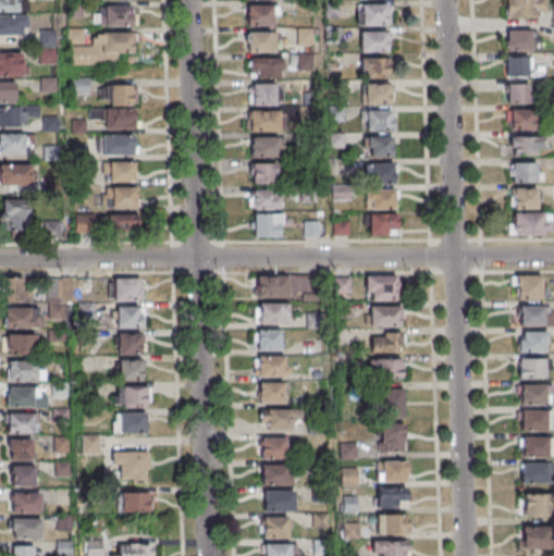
[(0,0),(0,13),(0,14),(0,24),(0,35),(29,36),(29,14),(28,14),(28,0),(24,0),(0,0)]
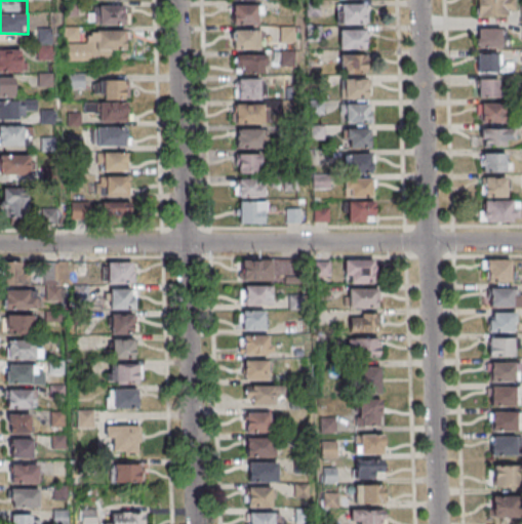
[(368,3),(337,3),(337,25),(368,25),(368,3)]
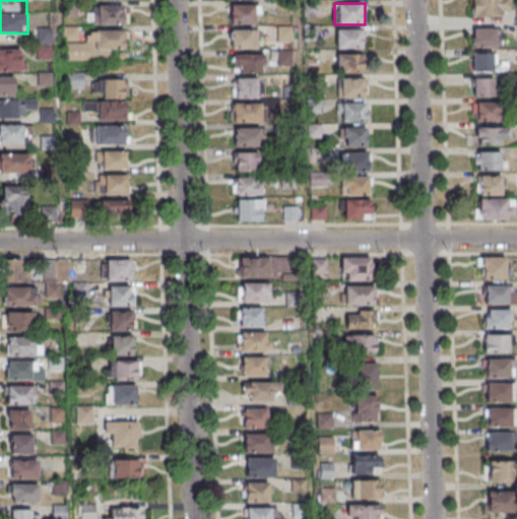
[(261,5),(230,5),(230,23),(262,23),(261,5)]
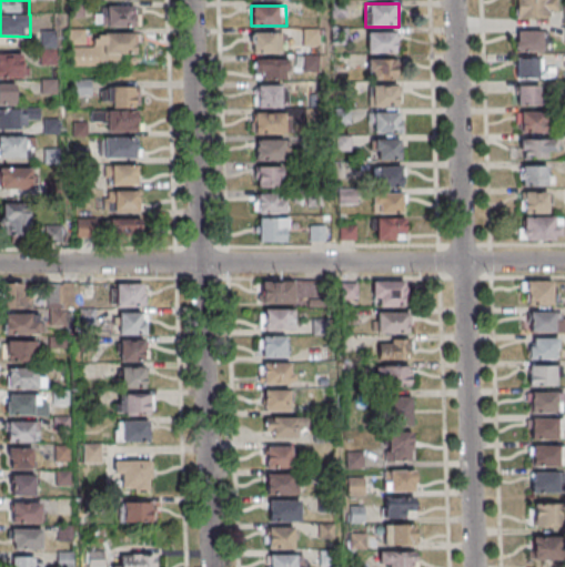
[(107,7),(107,28),(143,28),(143,7),(107,7)]
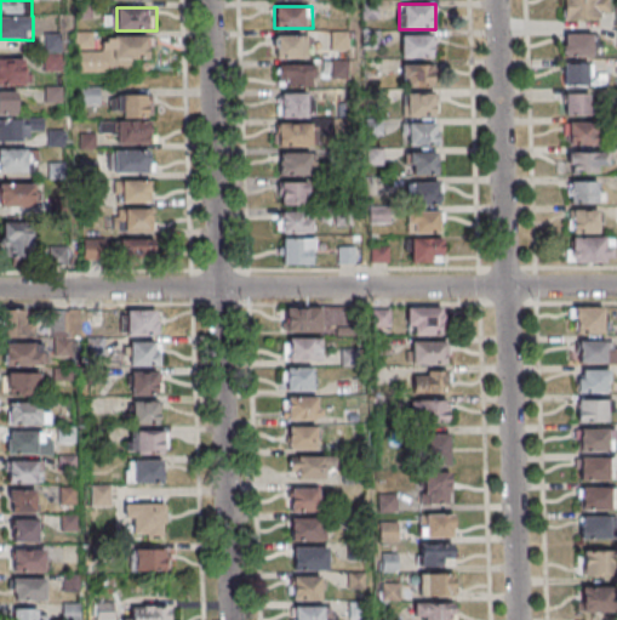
[(137,73),(137,61),(153,60),(152,37),(100,37),(100,34),(80,34),(80,74),(137,73)]
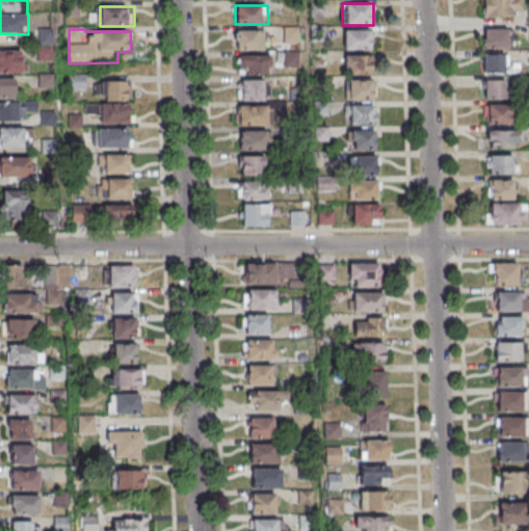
[(486,49),(511,49),(511,29),(486,29),(486,49)]
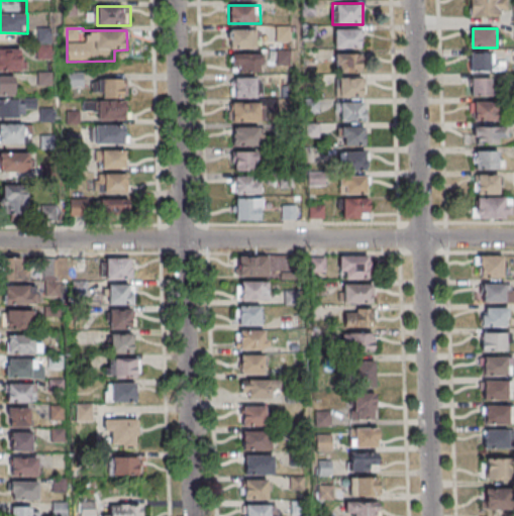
[(230,48),(258,48),(258,29),(230,29),(230,48)]
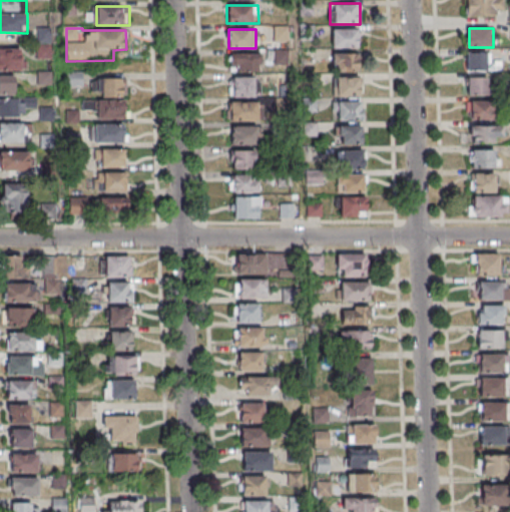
[(360,29),(334,29),(334,48),(360,48),(360,29)]
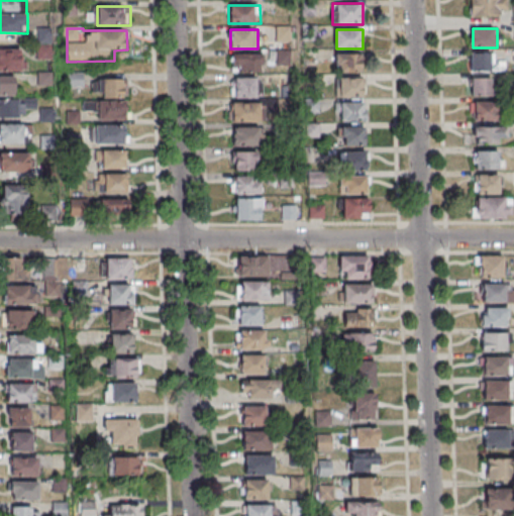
[(0,49),(0,71),(23,71),(23,49),(0,49)]
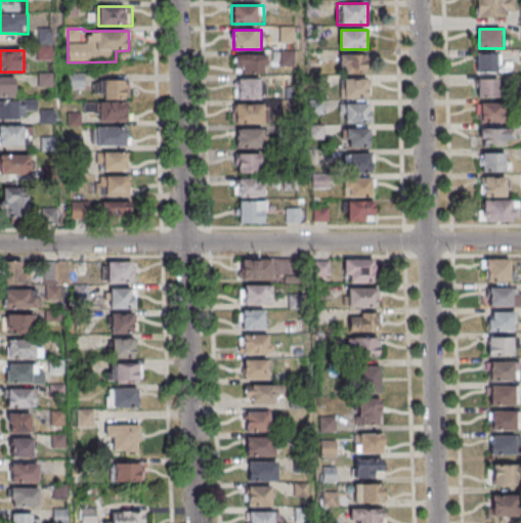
[(500,54),(478,54),(478,73),(500,73),(500,54)]
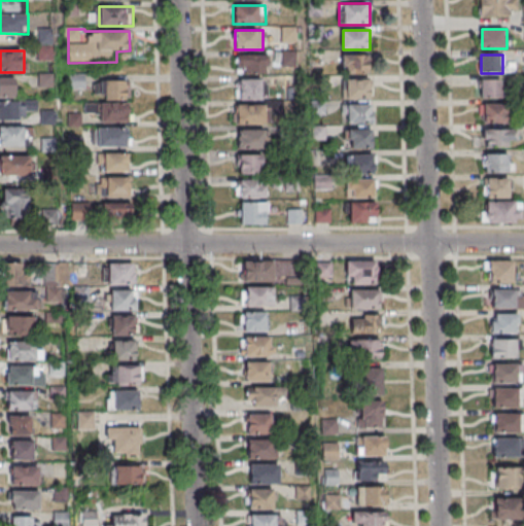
[(238,74),(270,74),(270,56),(238,56),(238,74)]
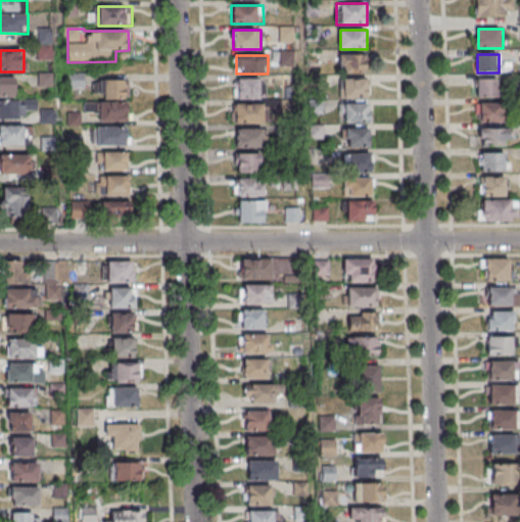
[(368,55),(340,55),(340,74),(368,74),(368,55)]
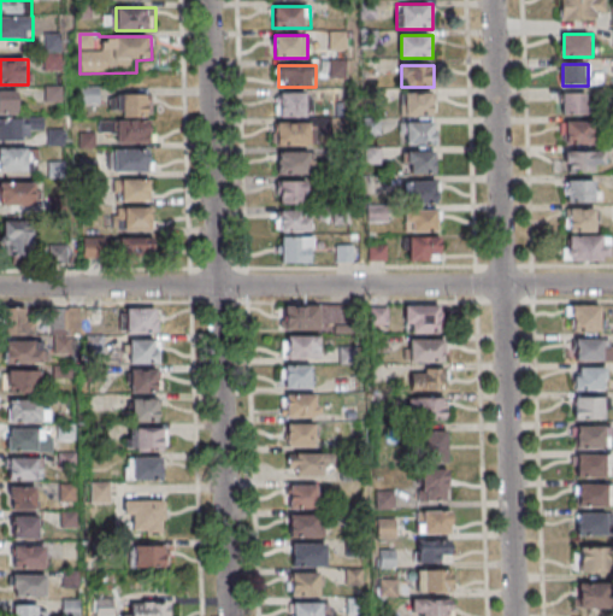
[(46,118),(21,118),(21,92),(0,92),(0,141),(31,141),(31,130),(46,130),(46,118)]
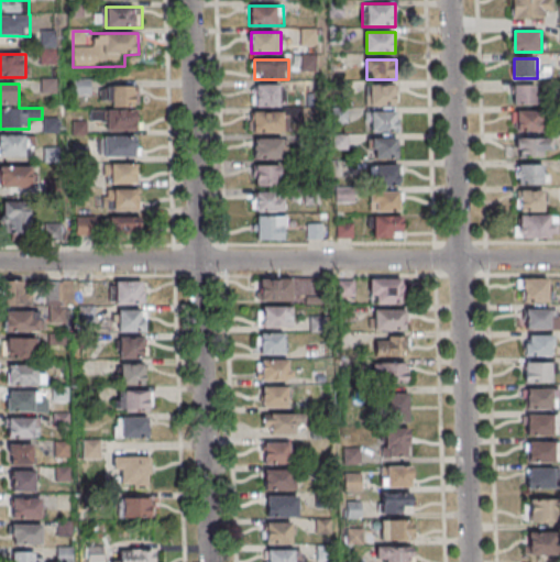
[(254,107),(286,107),(286,85),(254,85),(254,107)]
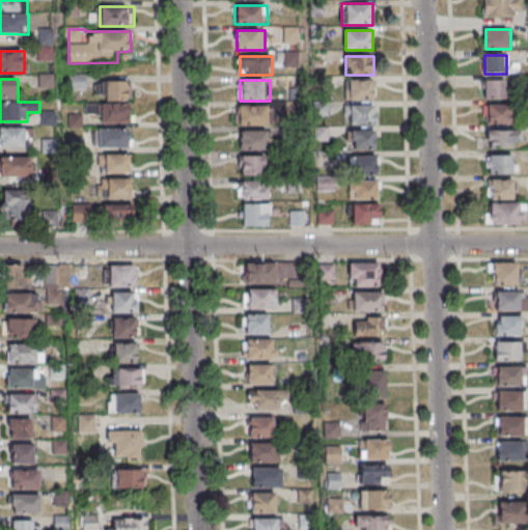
[(376,80),(348,80),(348,100),(376,100),(376,80)]
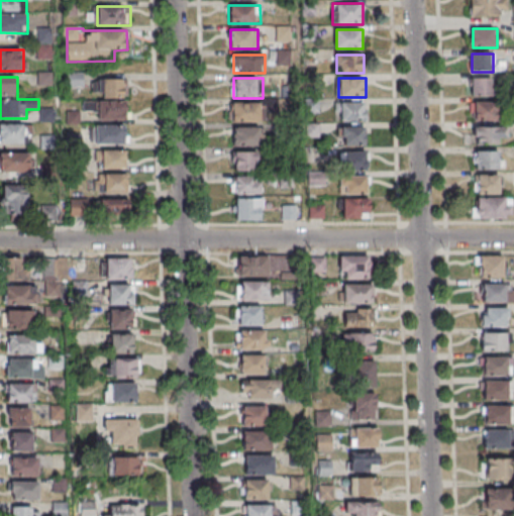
[(473,96),(493,96),(493,78),(473,78),(473,96)]
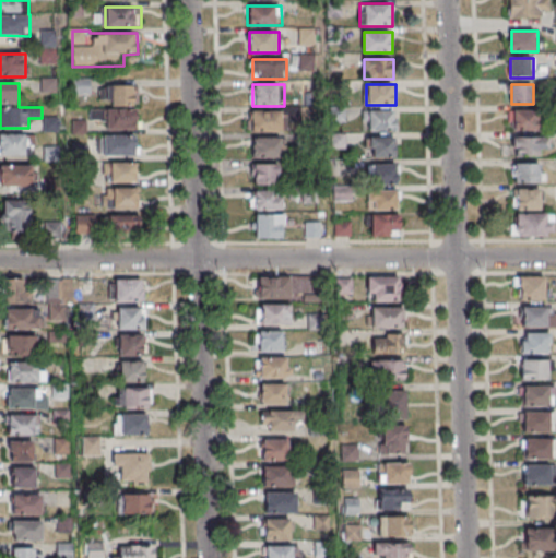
[(137,106),(137,85),(114,85),(114,106),(137,106)]
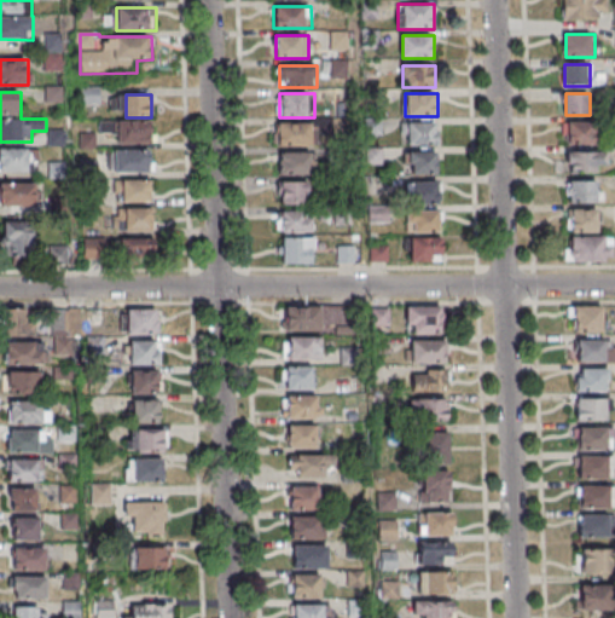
[(156,121),(109,121),(109,133),(119,133),(119,144),(156,144),(156,121)]
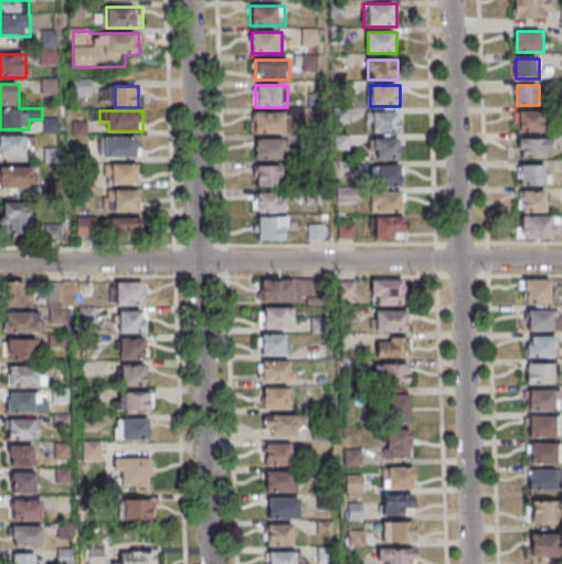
[(517,131),(548,131),(548,112),(517,112),(517,131)]
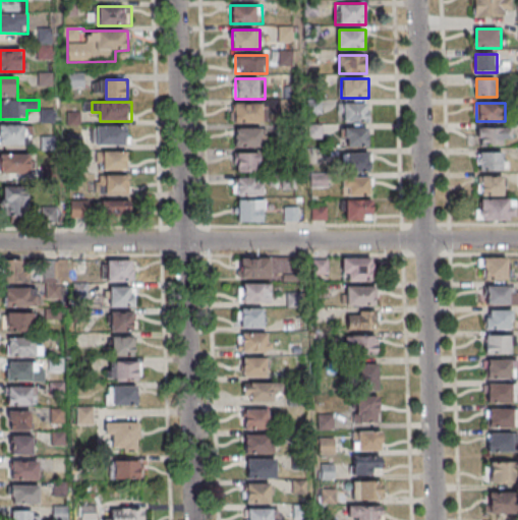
[(265,104),(233,104),(233,123),(265,123),(265,104)]
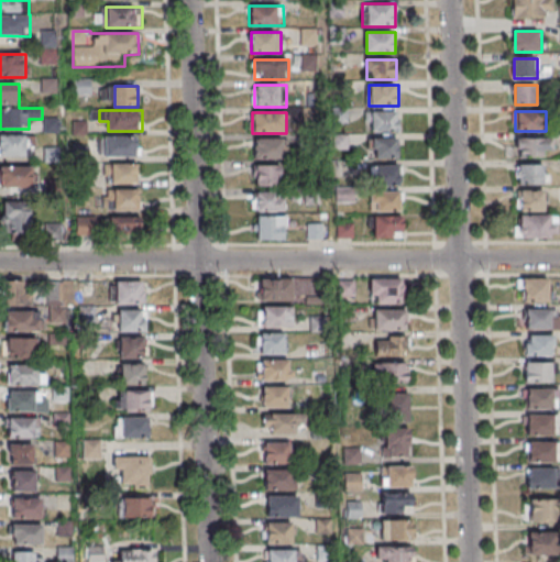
[(369,112),(369,132),(399,132),(399,112),(369,112)]
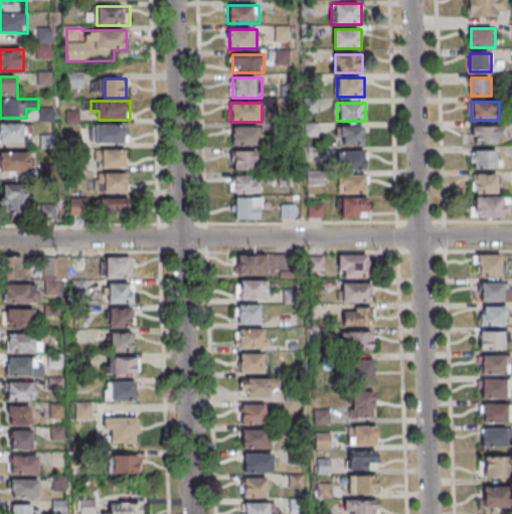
[(0,125),(0,143),(32,144),(32,125),(0,125)]
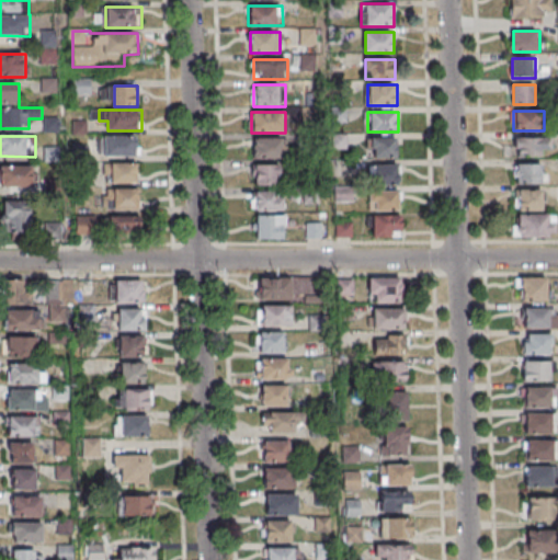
[(139,137),(102,137),(102,158),(139,158),(139,137)]
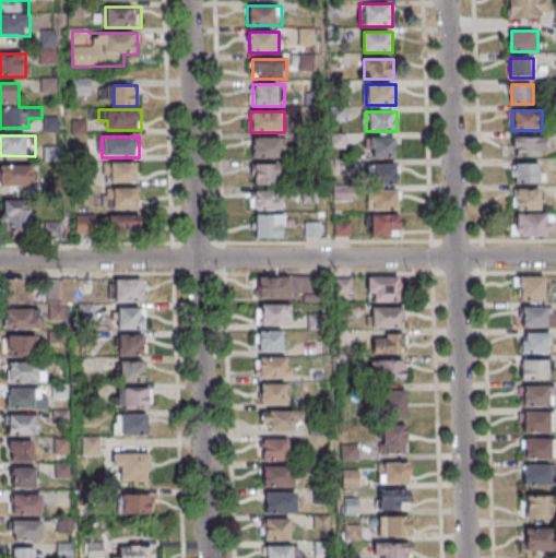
[(515,137),(515,156),(549,156),(549,137),(515,137)]
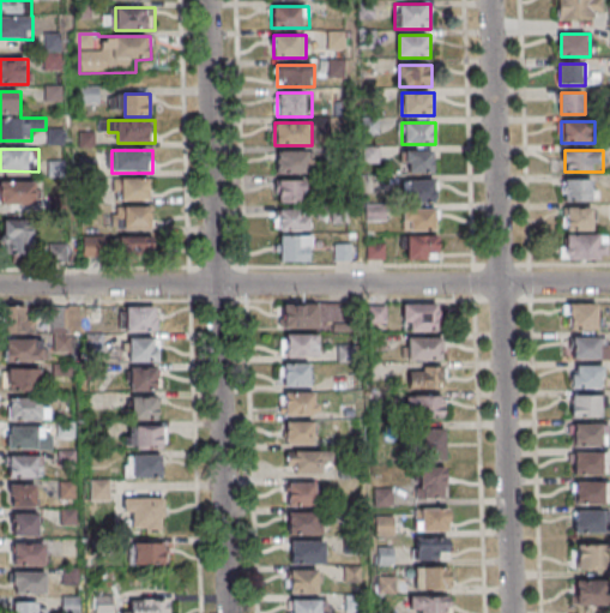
[(312,174),(312,152),(277,152),(277,174),(312,174)]
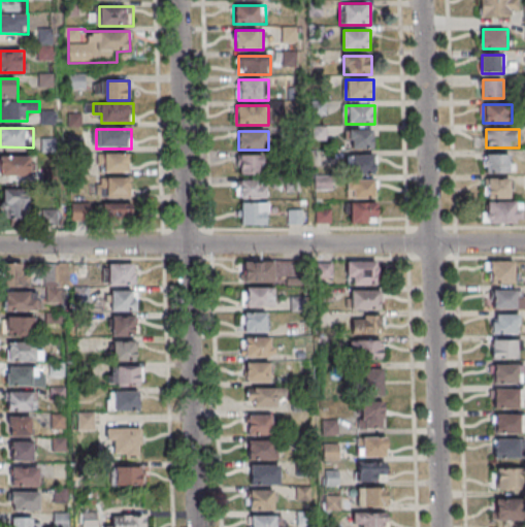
[(375,131),(352,131),(352,150),(375,150),(375,131)]
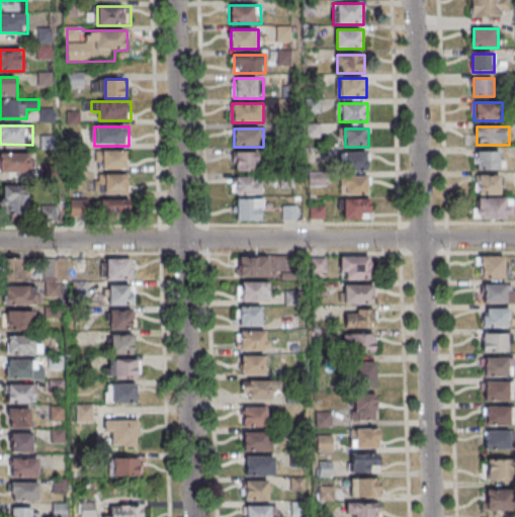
[(129,151),(96,151),(96,170),(129,170),(129,151)]
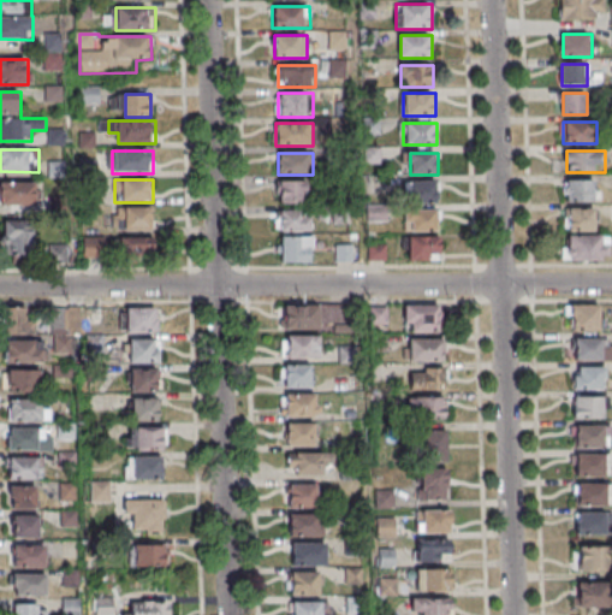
[(568,202),(600,202),(600,179),(568,179),(568,202)]
